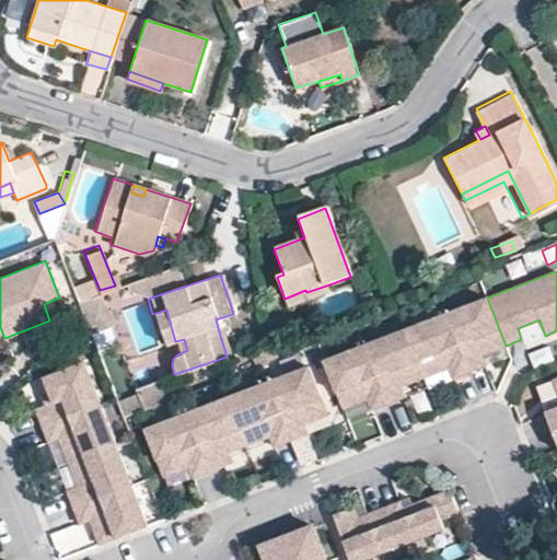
[(100,290),(103,301),(118,296),(115,286),(100,290)]
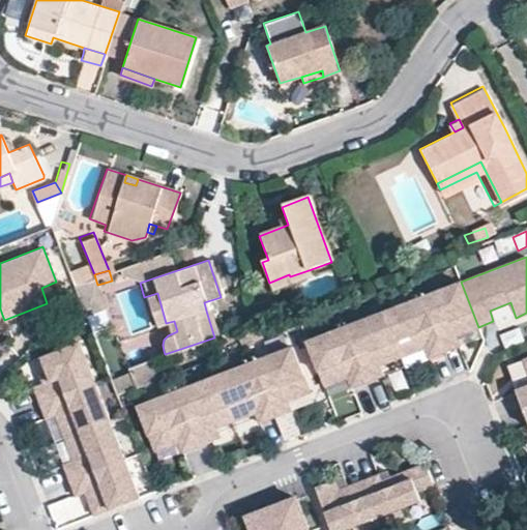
[(269,283),(273,293),(312,278),(309,270),(290,276),(289,274),(269,283)]
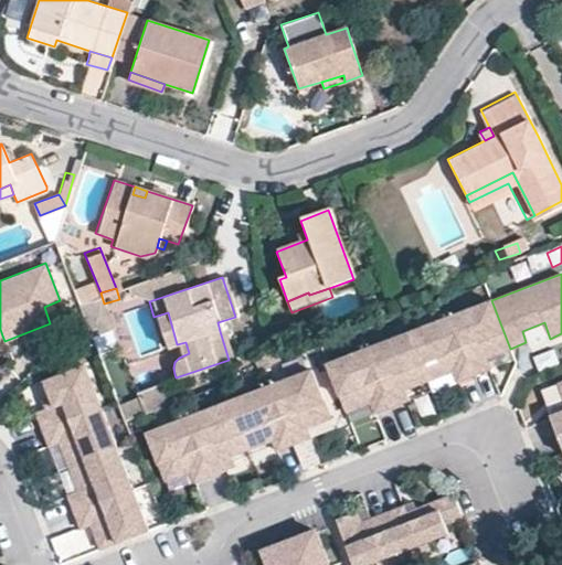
[(60,300),(44,307),(50,323),(66,317),(60,300)]
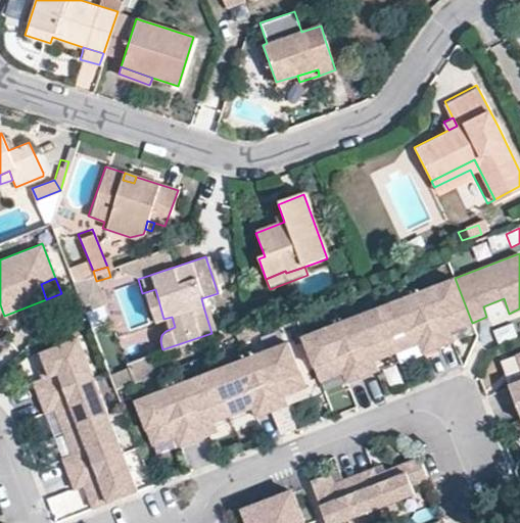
[(455,278),(416,292),(437,347),(453,341),(450,331),(472,323),(455,278)]
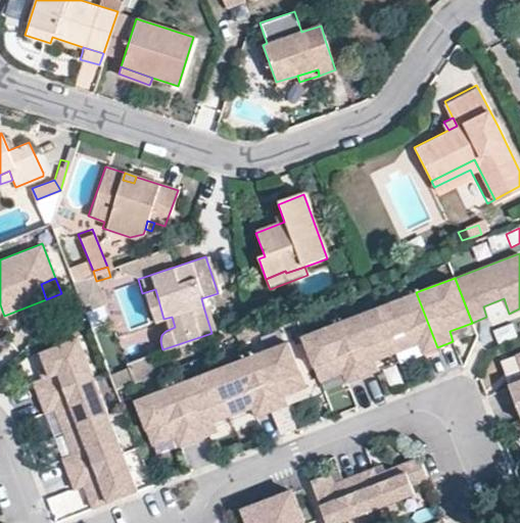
[(151,323),(163,319),(155,289),(142,293),(151,323)]
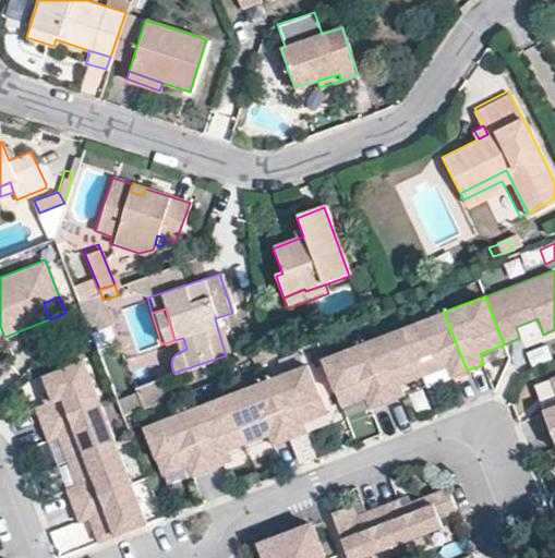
[(444,312),(403,327),(422,376),(446,366),(450,376),(467,371),(444,312)]
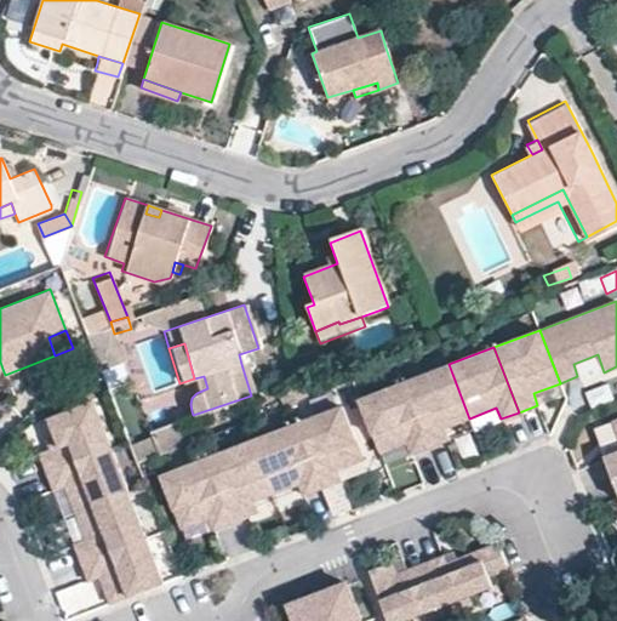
[(449,364),(403,382),(428,446),(446,440),(441,428),(469,419),(449,364)]
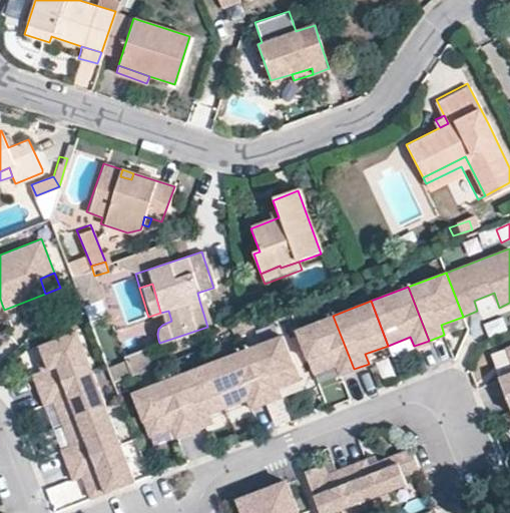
[(333,316),(296,330),(313,374),(336,366),(339,375),(354,369),(333,316)]
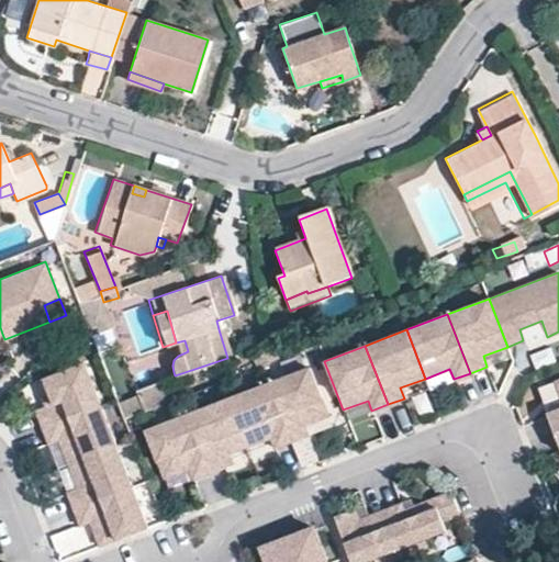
[(84,362),(43,378),(49,394),(53,403),(45,406),(35,409),(42,426),(100,404),(84,362)]
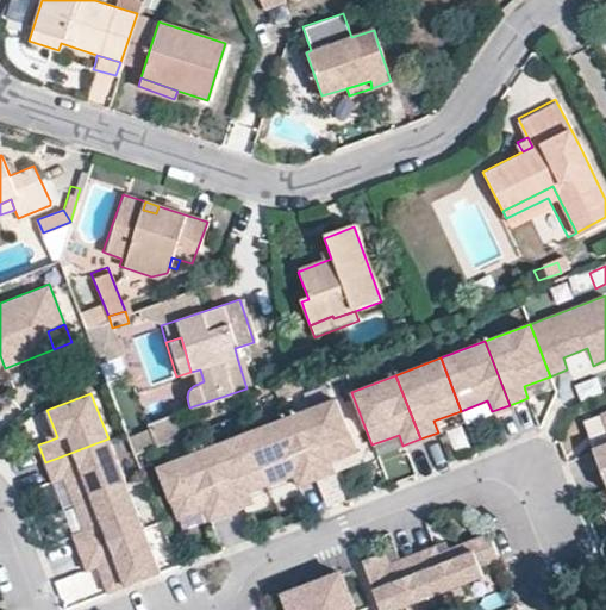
[(335,398),(291,415),(314,479),(332,471),(329,460),(355,449),(335,398)]
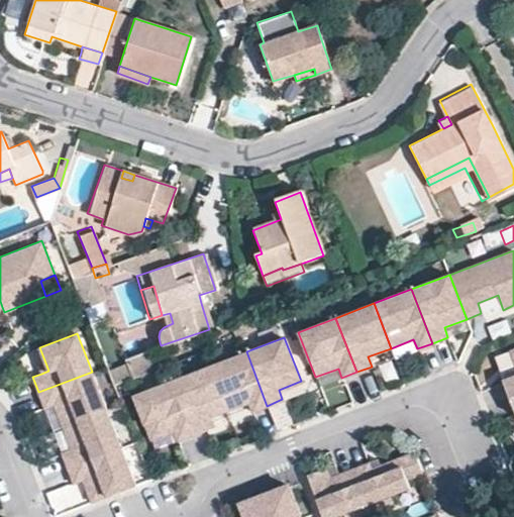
[(510,398),(513,396),(513,346),(510,348),(513,360),(513,367),(500,372),(510,398)]
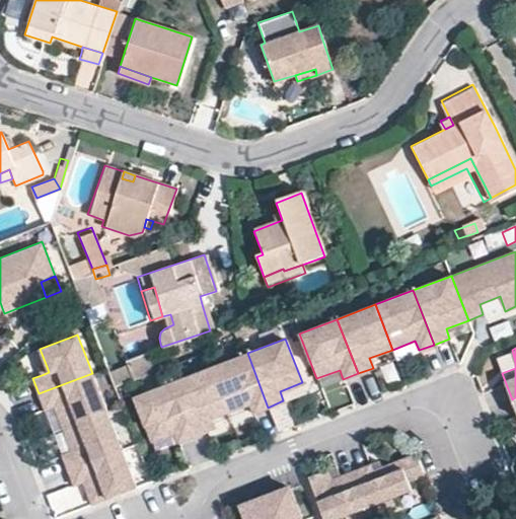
[(247,353),(209,368),(226,413),(249,403),(252,413),(268,408),(247,353)]
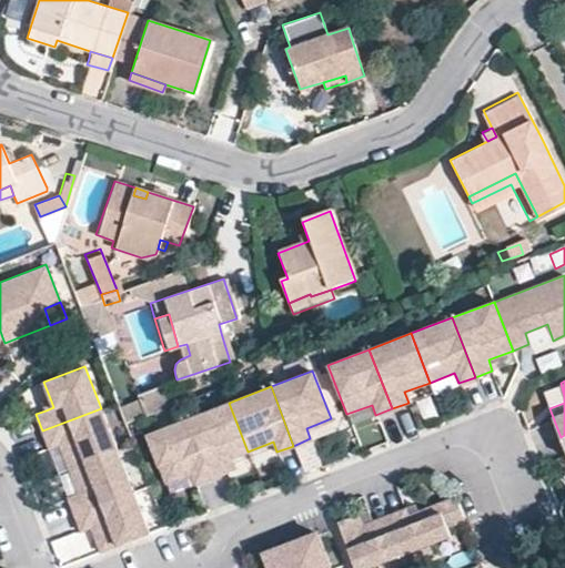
[(155,388),(138,394),(144,415),(162,407),(155,388)]
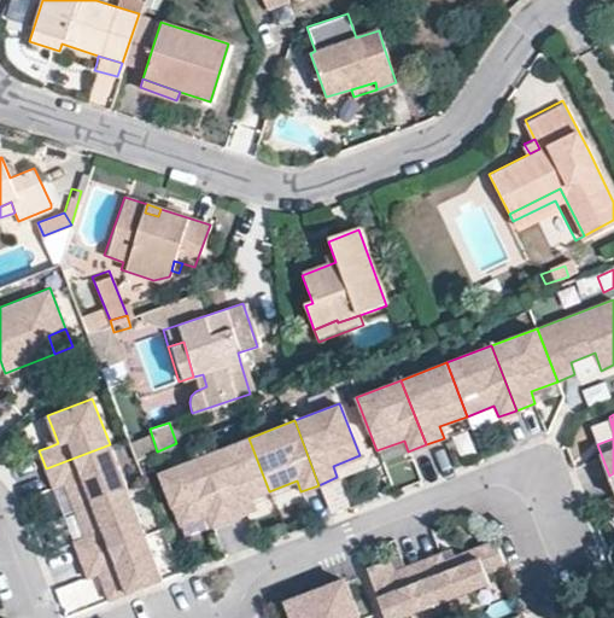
[(54,433),(46,437),(50,447),(58,443),(54,433)]
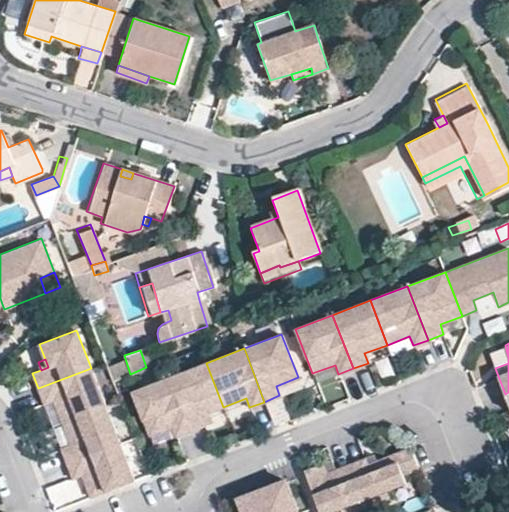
[(206,363),(169,377),(189,430),(204,425),(200,415),(223,407),(206,363)]
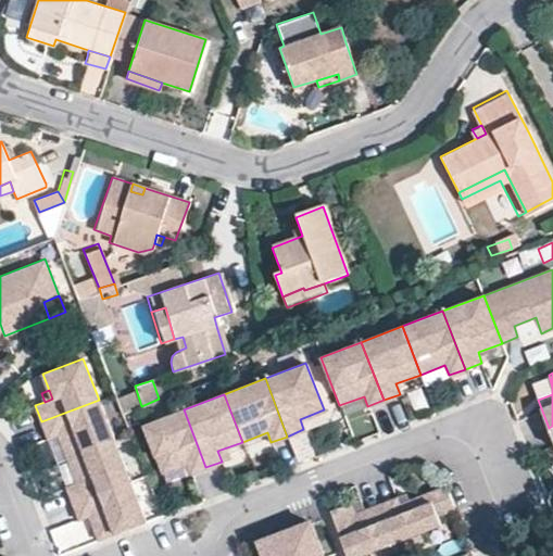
[(99,400),(41,421),(47,438),(58,433),(66,458),(114,440),(99,400)]
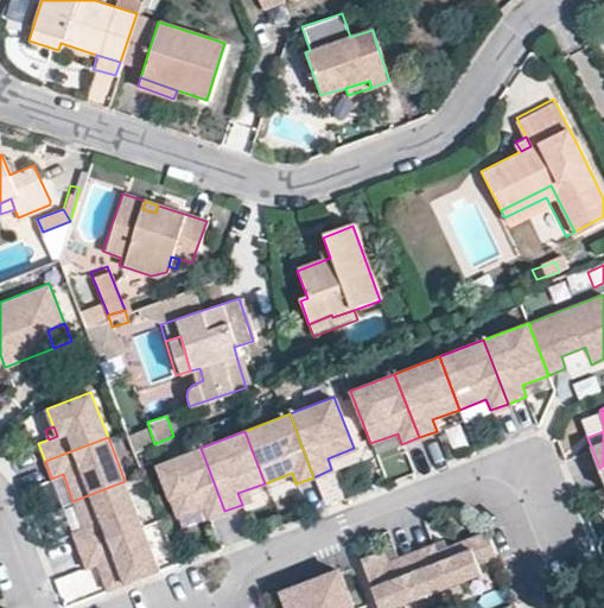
[(201,448),(157,464),(176,517),(203,507),(208,518),(224,511),(201,448)]
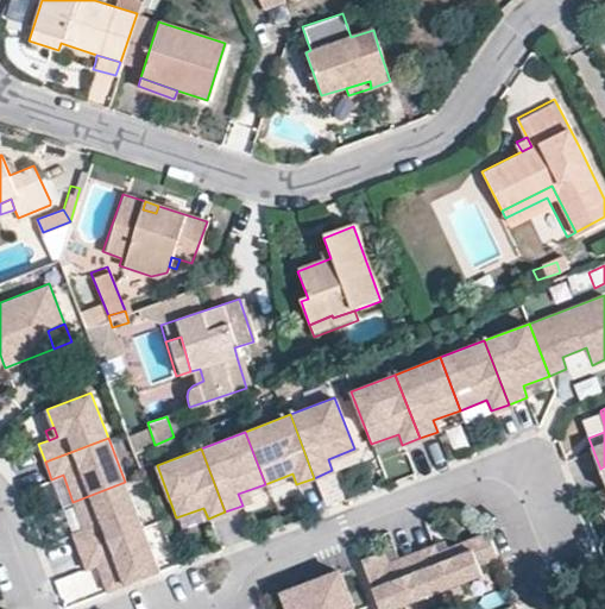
[(125,482),(73,502),(83,528),(71,532),(79,550),(142,526),(125,482)]
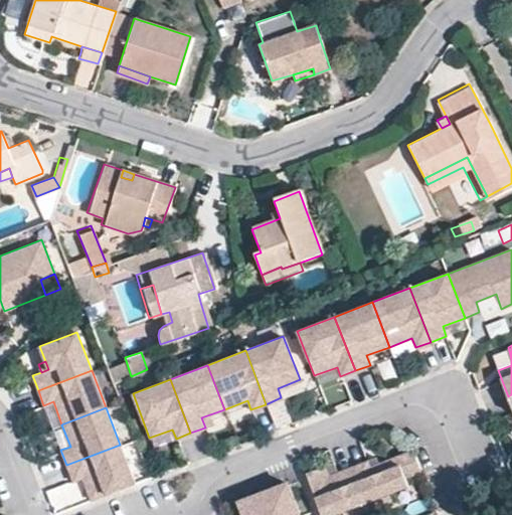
[(120,445),(66,465),(72,480),(81,477),(91,499),(134,483),(120,445)]
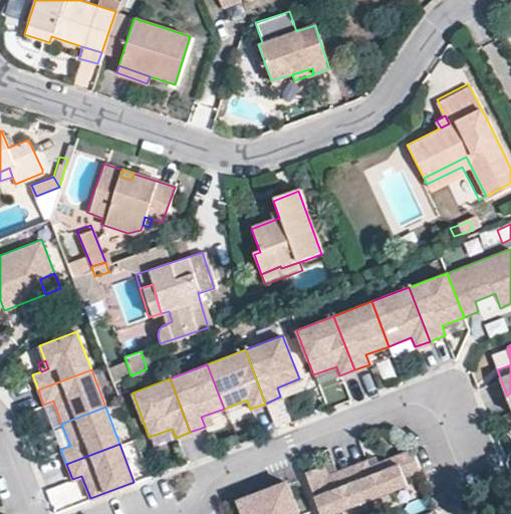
[(408,486),(405,477),(421,472),(412,449),(404,452),(376,462),(368,465),(366,459),(335,471),(327,474),(323,465),(305,472),(320,513),(331,513),(341,510),(342,513),(353,513),(391,500),(389,494),(408,486)]
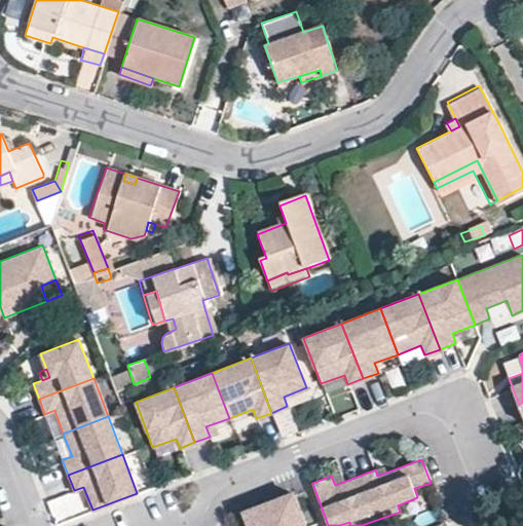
[(385,473),(383,466),(375,470),(377,476),(385,473)]
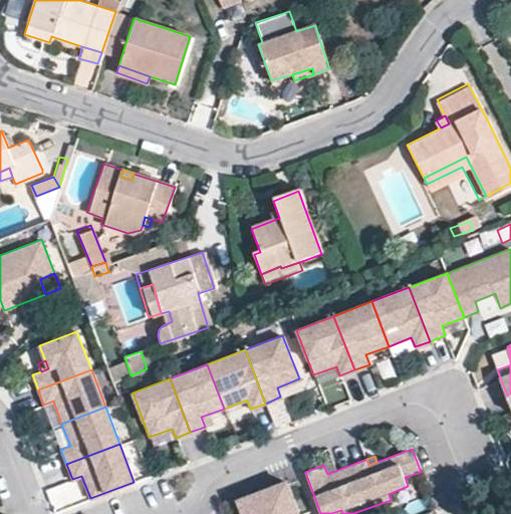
[(335,471),(332,461),(323,465),(327,474),(335,471)]
